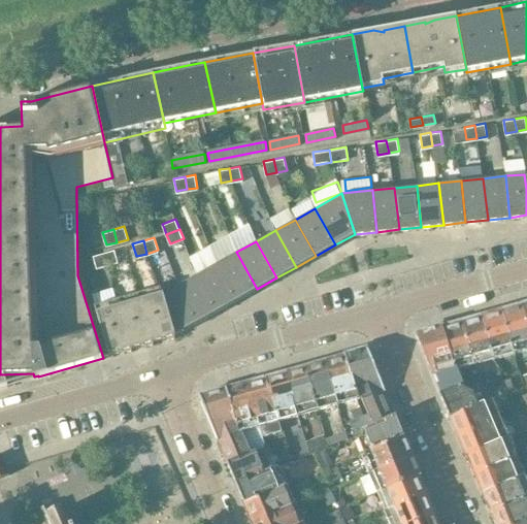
[(114,249),(103,252),(107,264),(118,262),(114,249)]
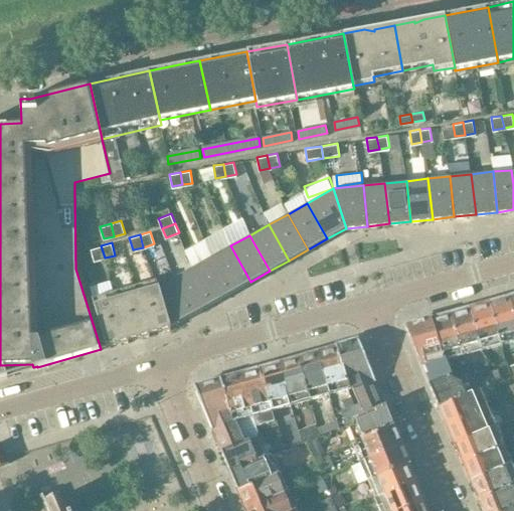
[(101,245),(91,248),(94,261),(105,258),(101,245)]
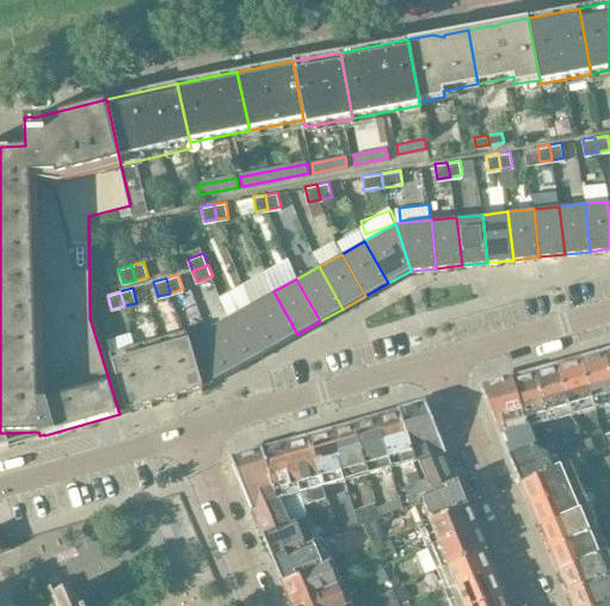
[(273,291),(250,305),(273,347),(297,334),(273,291)]
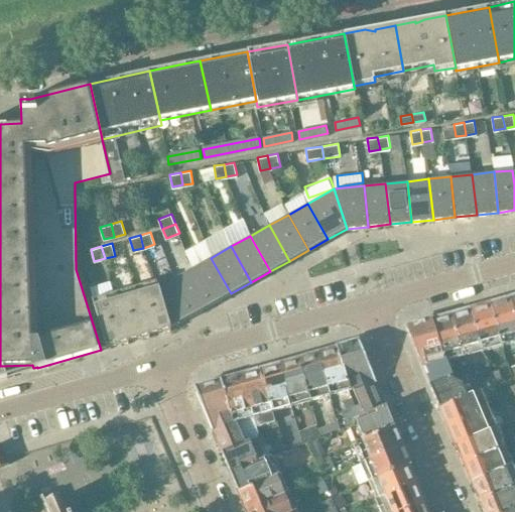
[(211,258),(192,268),(210,304),(231,293),(211,258)]
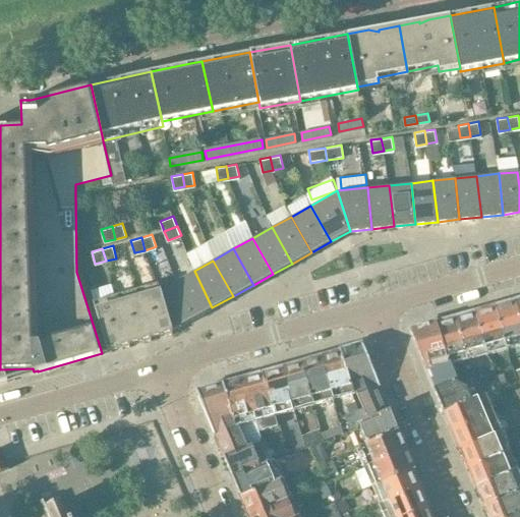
[(194,271),(176,281),(191,320),(212,307),(194,271)]
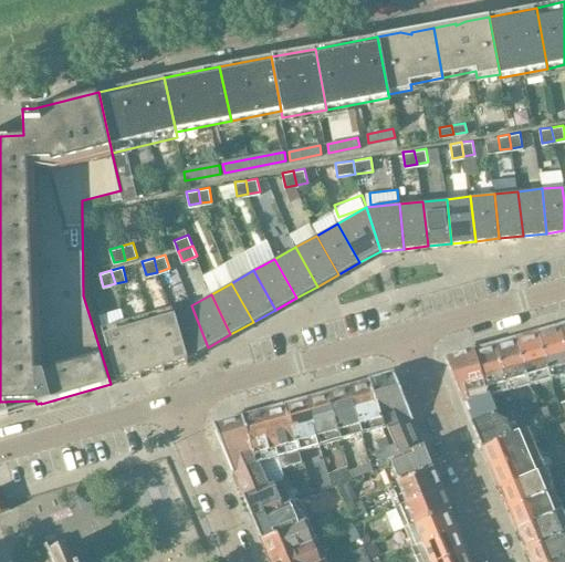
[(173,305),(148,313),(164,365),(180,361),(181,363),(187,362),(187,360),(188,358),(175,314),(173,305)]
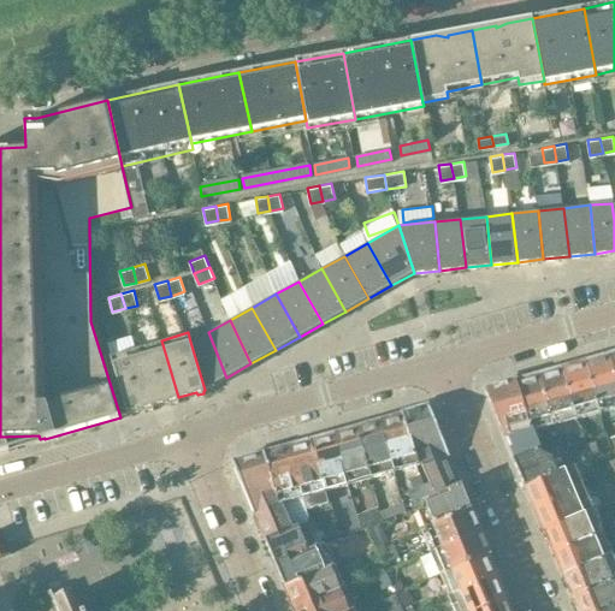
[(208,332),(190,342),(205,390),(226,378),(208,332)]
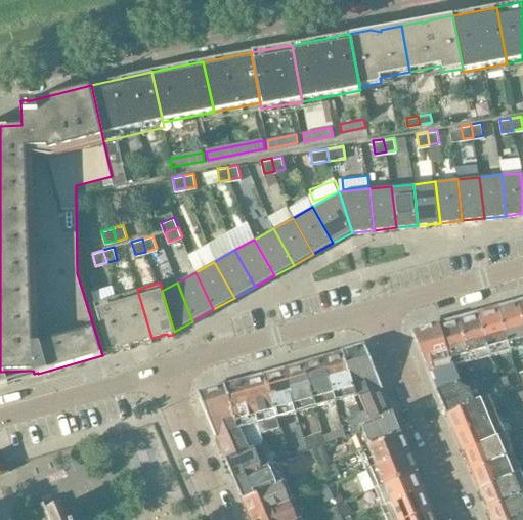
[(137,290),(116,296),(130,345),(146,340),(146,342),(151,341),(151,338),(137,290)]
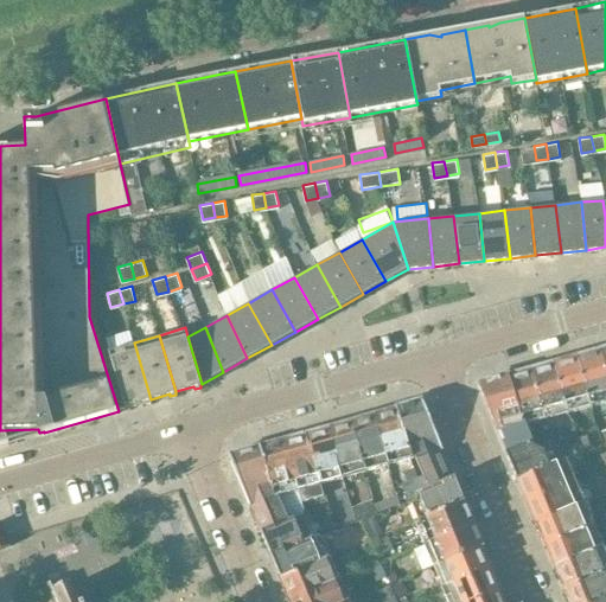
[(134,343),(108,350),(125,407),(145,401),(146,403),(152,402),(151,399),(134,343)]
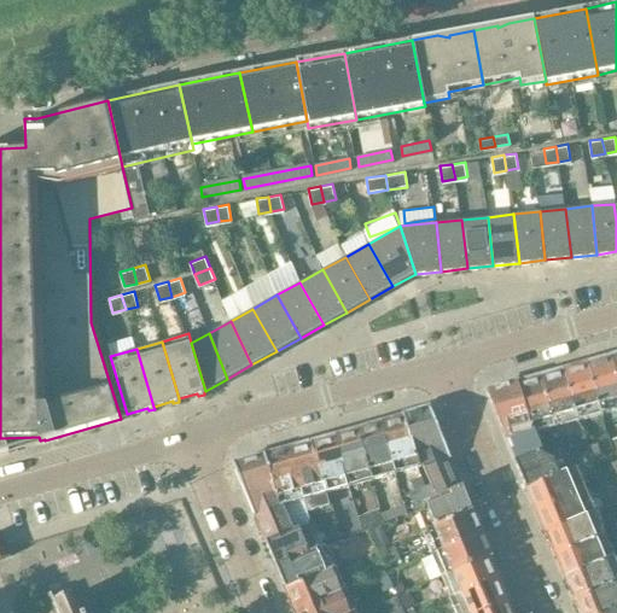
[(616,378),(610,354),(587,361),(603,413),(616,407),(616,378)]
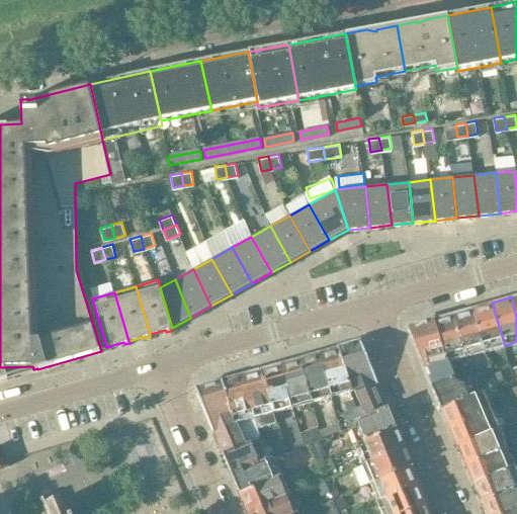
[(492,303),(472,308),(485,351),(505,346),(492,303)]
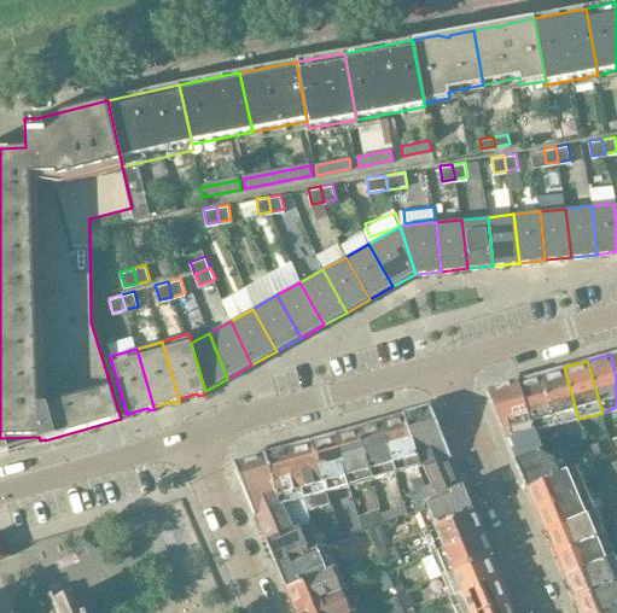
[(564,367),(541,374),(556,426),(578,419),(564,367)]
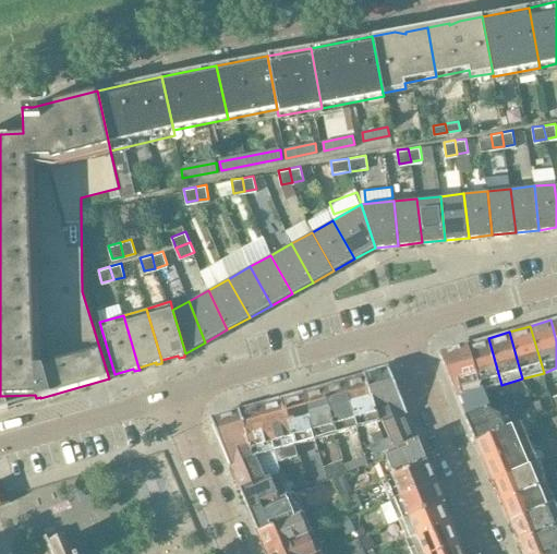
[(488,338),(468,344),(481,390),(486,389),(501,385),(488,338)]
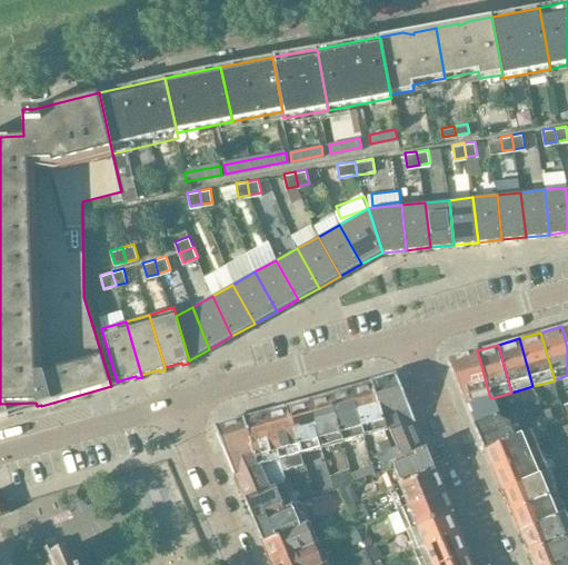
[(454,356),(449,365),(475,426),(504,414),(496,397),(490,398),(477,350),(477,349),(454,356)]
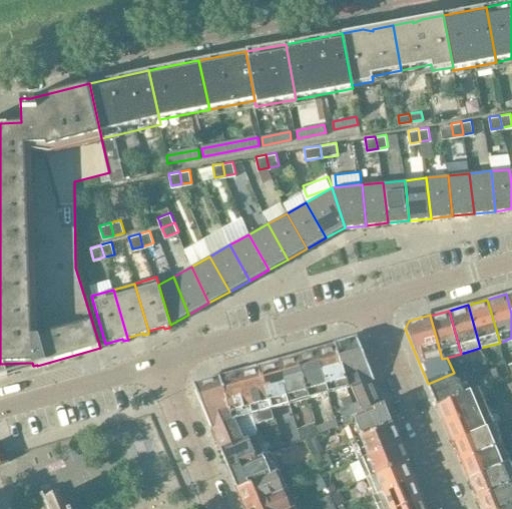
[(335,342),(335,343),(348,385),(351,384),(373,375),(359,341),(352,338),(335,342)]
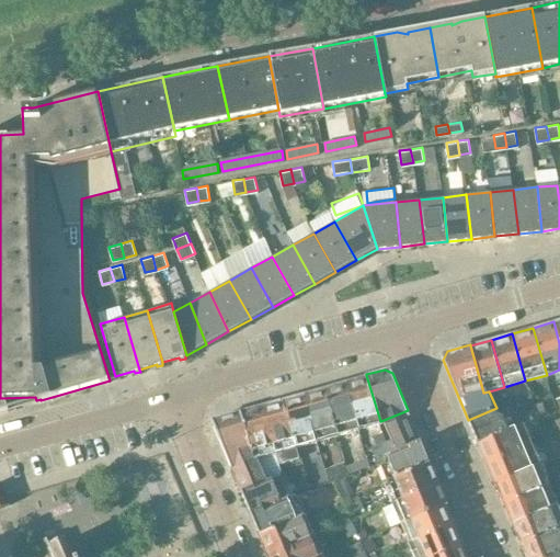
[(366,375),(346,381),(360,427),(380,421),(366,375)]
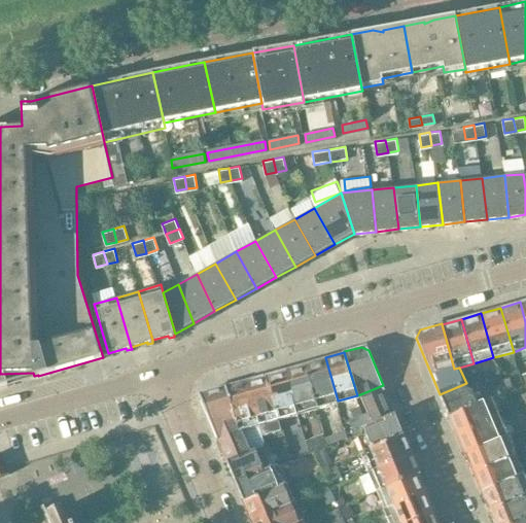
[(325,357),(306,363),(318,407),(338,401),(325,357)]
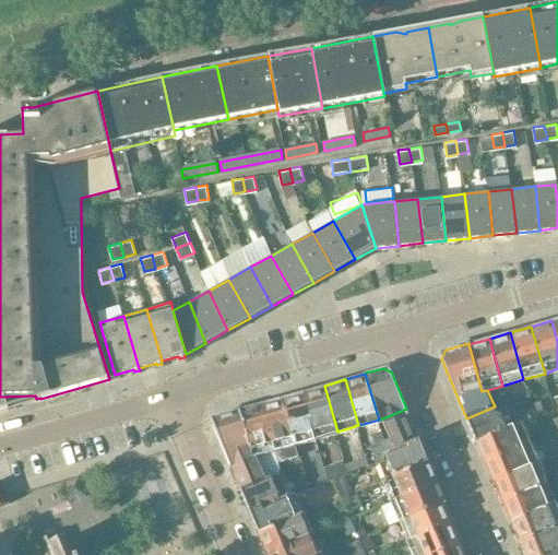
[(324,386),(304,391),(317,437),(337,432),(324,386)]
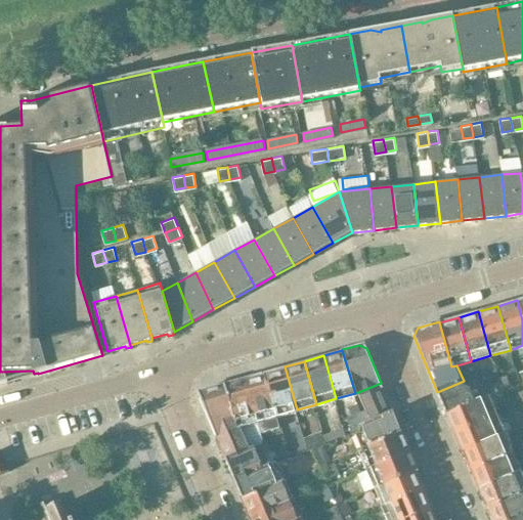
[(285,366),(264,373),(277,416),(297,409),(285,366)]
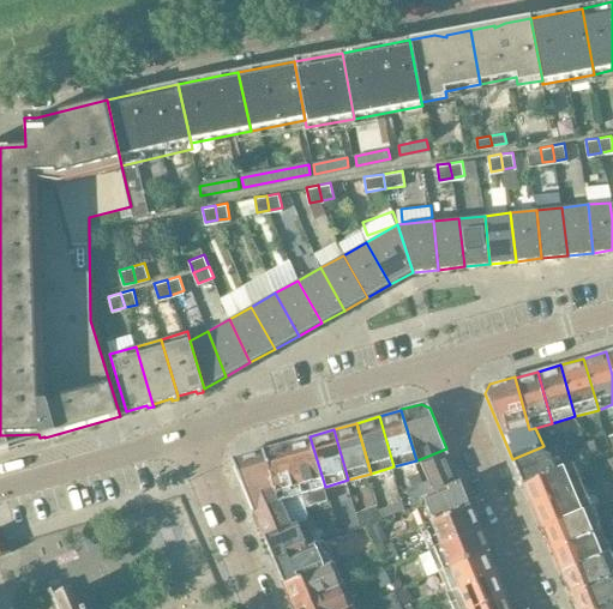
[(310,436),(287,442),(301,494),(325,487),(310,436)]
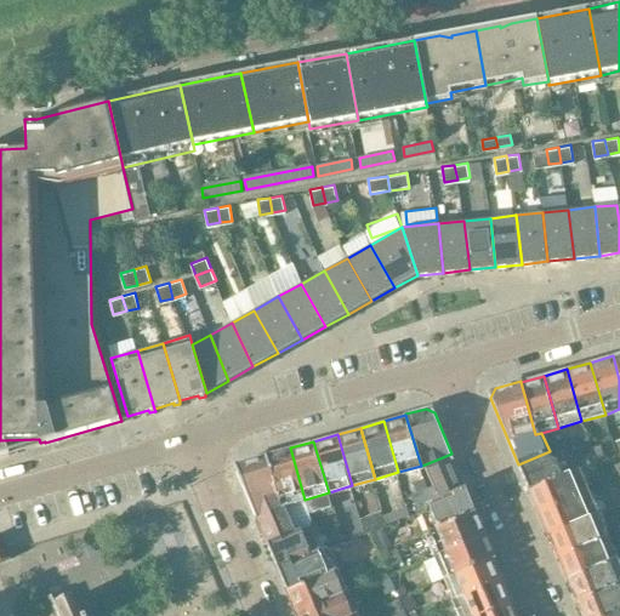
[(599,443),(590,445),(595,461),(606,457),(599,443)]
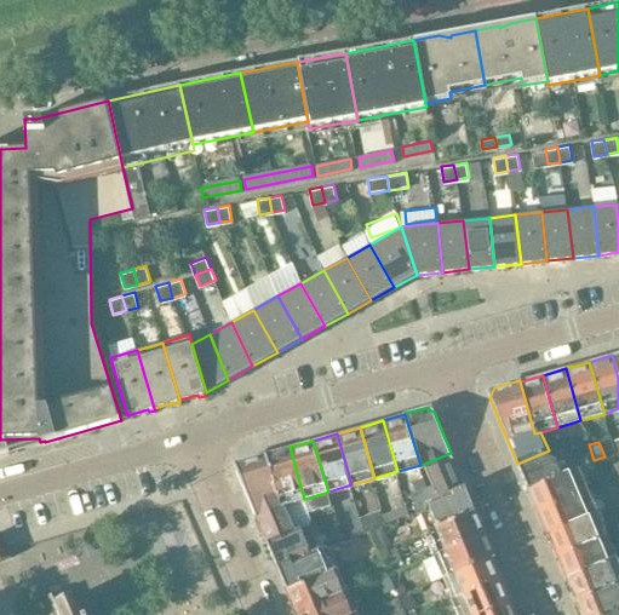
[(304,499),(290,447),(268,454),(282,505),(304,499)]
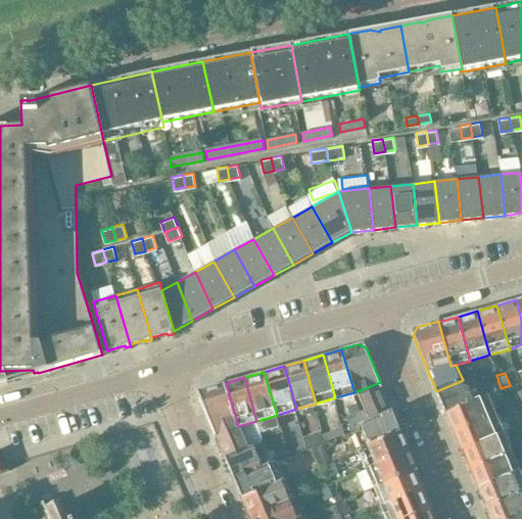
[(481,395),(478,390),(472,392),(469,384),(464,383),(463,380),(436,391),(445,411),(481,395)]
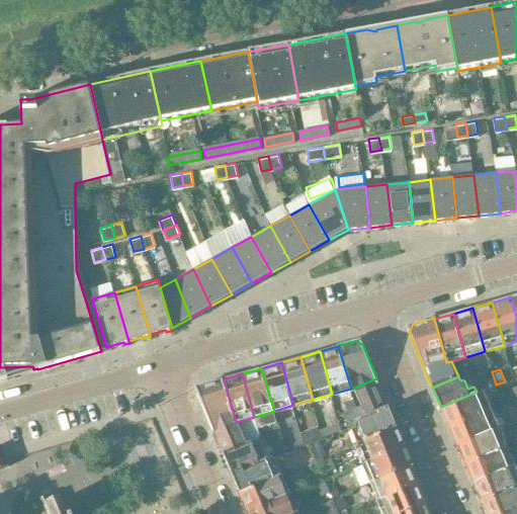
[(236,422),(224,379),(223,379),(222,378),(201,384),(197,392),(213,430),(236,422)]
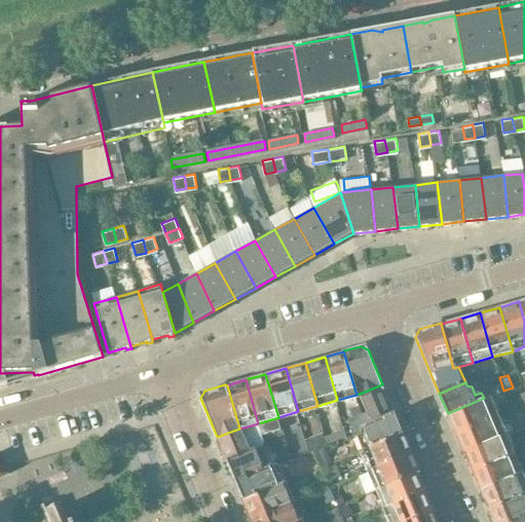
[(392,410),(382,384),(360,394),(367,411),(370,419),(392,410)]
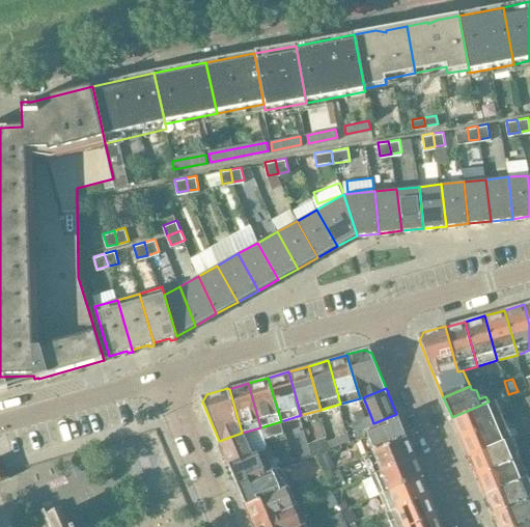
[(501,420),(493,400),(489,401),(452,417),(459,437),(501,420)]
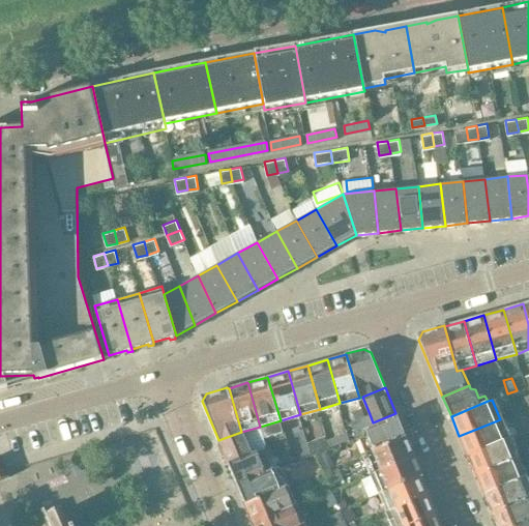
[(395,413),(373,422),(363,427),(360,432),(361,434),(362,436),(358,438),(363,451),(405,435),(395,413)]
